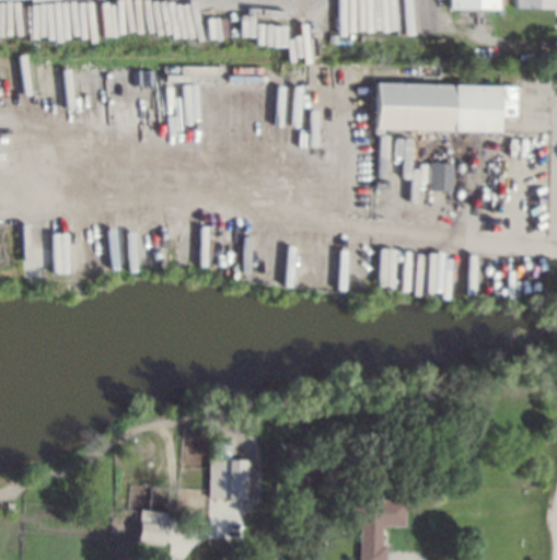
[(444,0),(495,0),(495,12),(444,11),(444,0)]
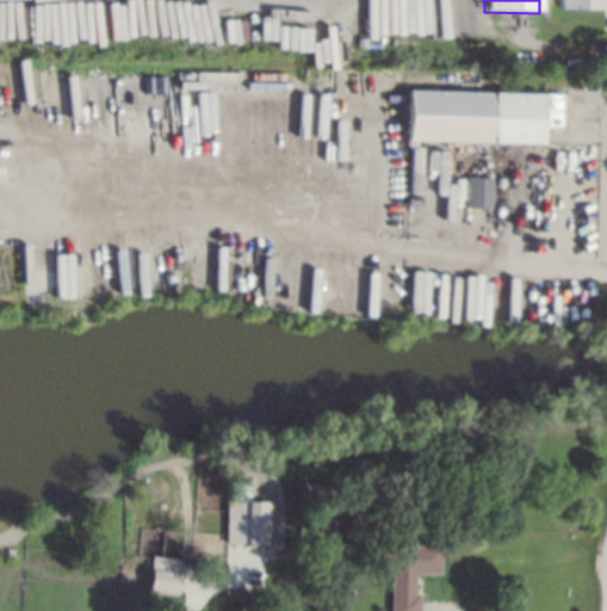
[(413,90),(413,141),(544,144),(544,128),(565,128),(565,94),(413,90)]
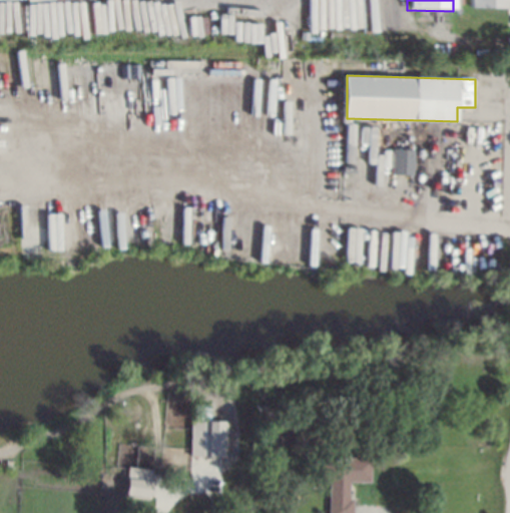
[(394,173),(416,174),(416,149),(395,148),(394,173)]
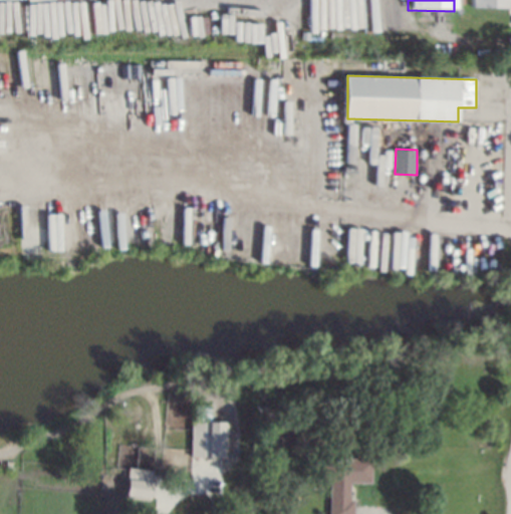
[(194,422),(193,457),(208,457),(230,458),(230,423),(194,422)]
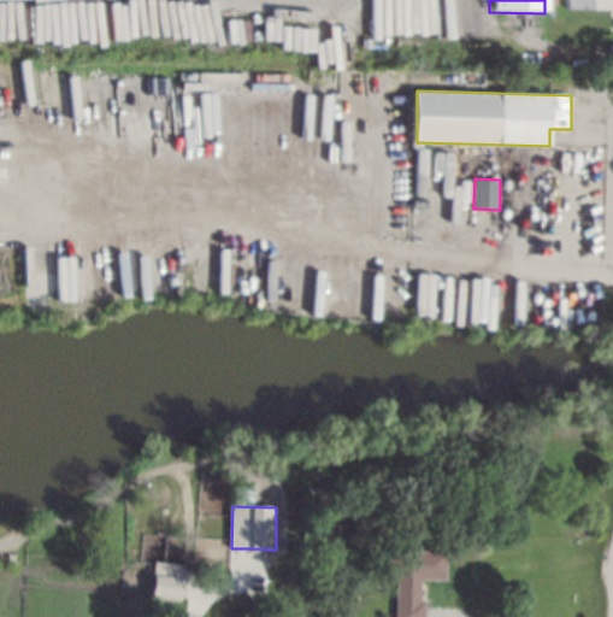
[(419,576),(443,576),(443,547),(387,547),(387,577),(396,577),(395,616),(424,616),(425,611),(425,598),(419,598),(419,576)]
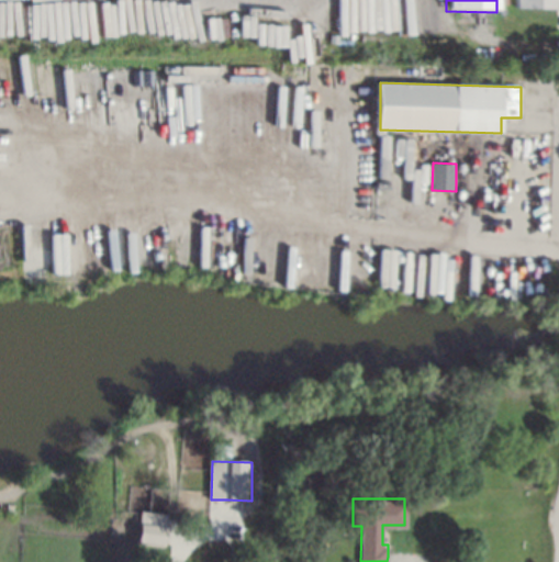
[(144,512),(140,543),(167,548),(171,515),(144,512)]
